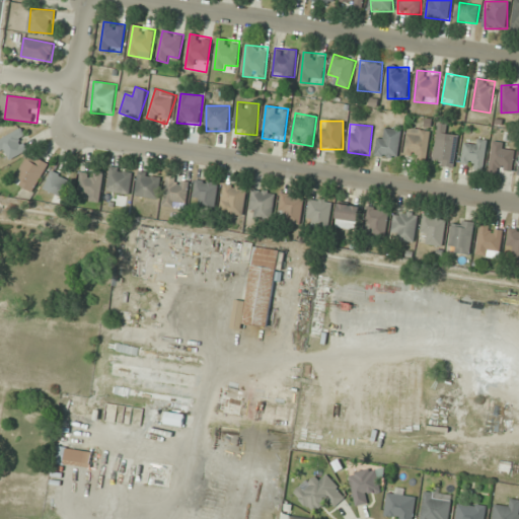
[(396,158),(401,131),(380,128),(376,155),(396,158)]
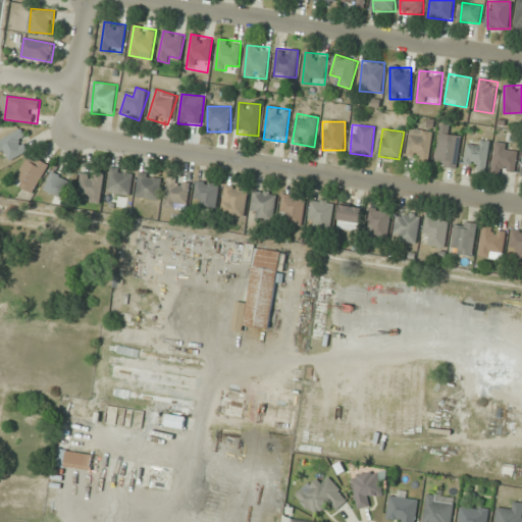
[(433,132),(411,128),(407,159),(429,162),(433,132)]
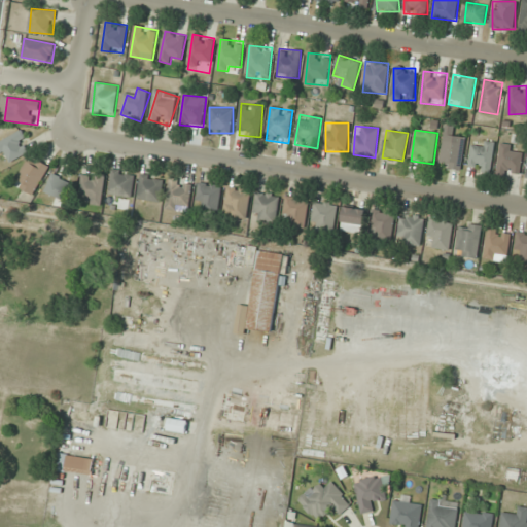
[(33,150),(23,131),(0,141),(0,155),(6,153),(10,162),(33,150)]
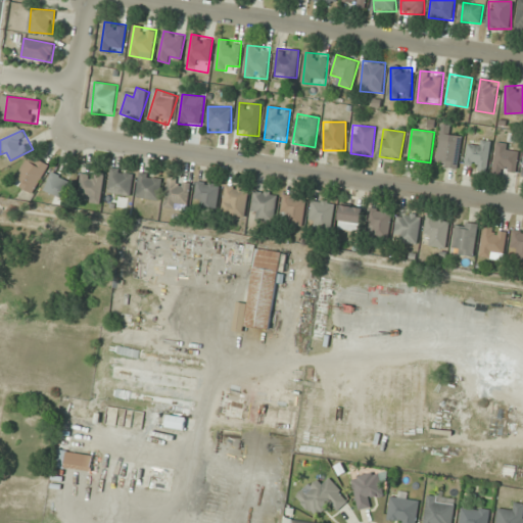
[(437,156),(446,158),(444,167),(456,170),(463,137),(441,133),(437,156)]
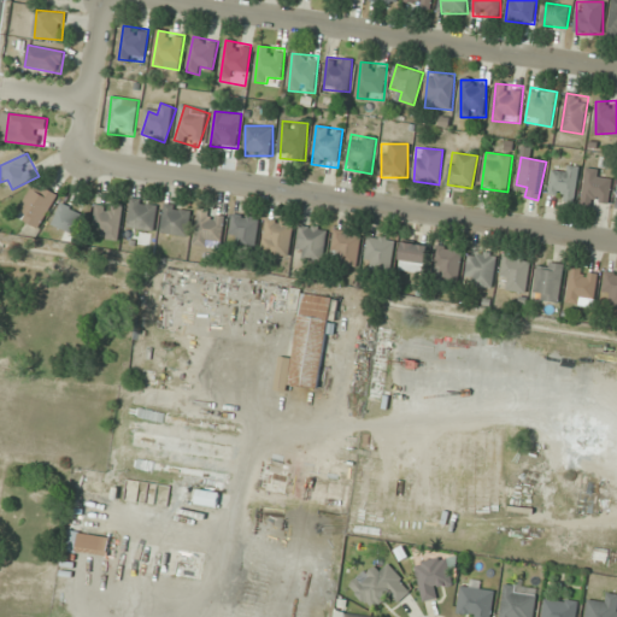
[(552,172),(548,199),(574,203),(580,168),(565,165),(564,174),(552,172)]
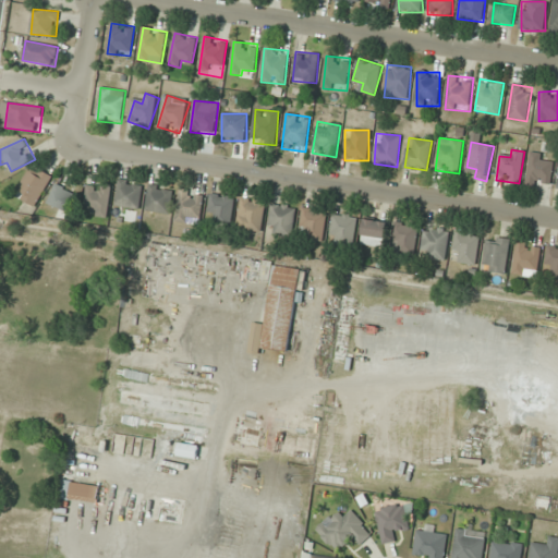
[(540,180),(547,183),(556,160),(535,153),(523,183),(536,189),(540,180)]
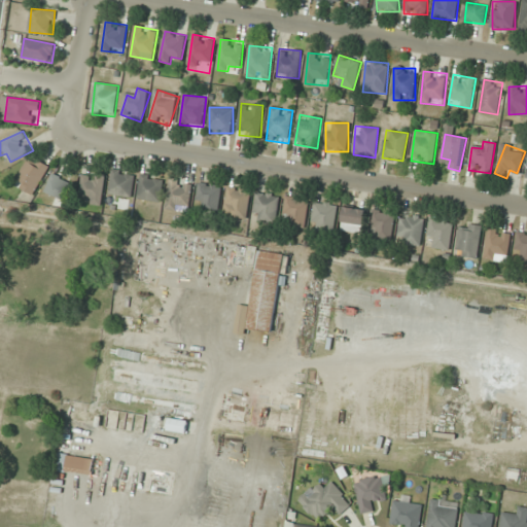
[(49,167),(30,156),(15,185),(35,196),(49,167)]
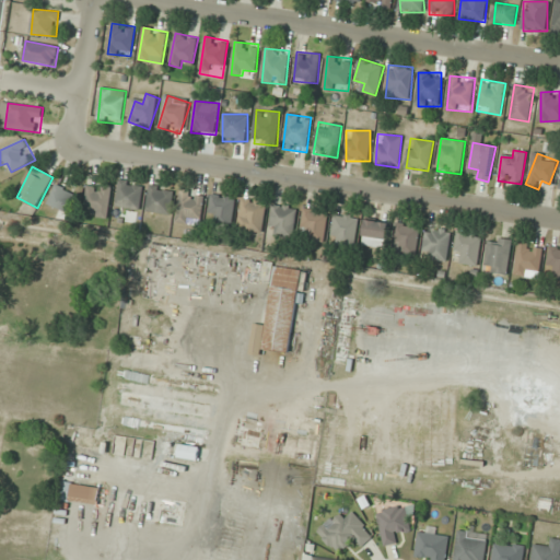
[(143,184),(120,182),(118,208),(140,210),(143,184)]
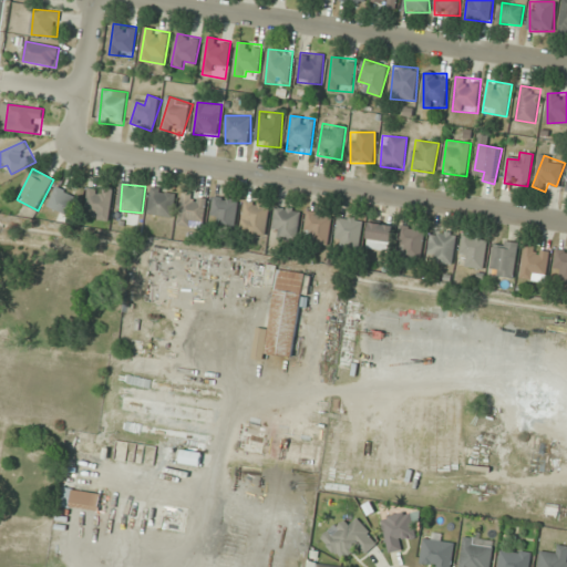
[(49,207),(70,216),(78,195),(57,187),(49,207)]
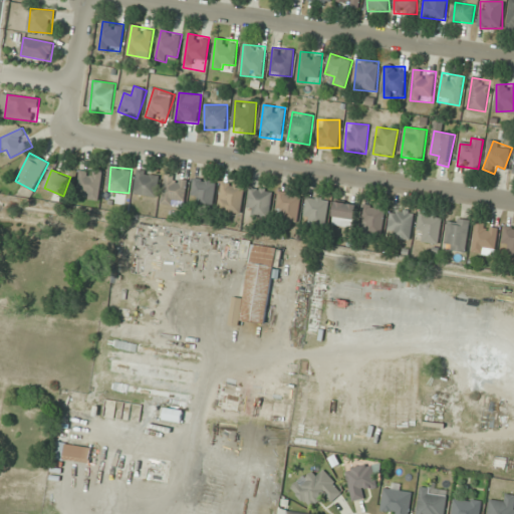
[(160,173),(138,170),(134,194),(157,198),(160,173)]
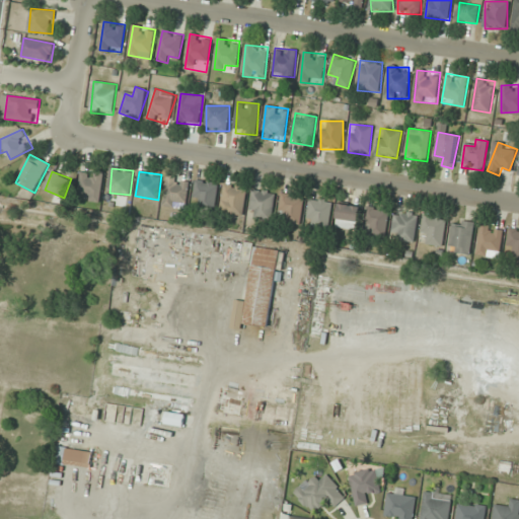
[(101,202),(102,173),(80,172),(79,193),(88,193),(88,201),(101,202)]
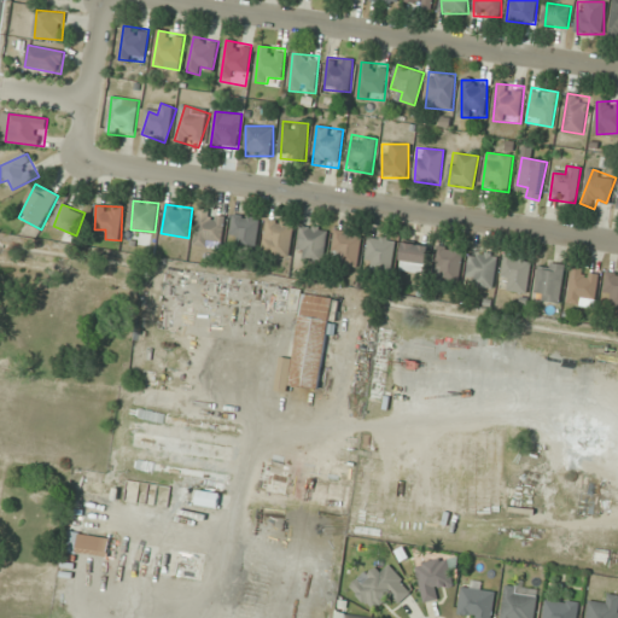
[(223,248),(226,214),(198,211),(196,246),(223,248)]
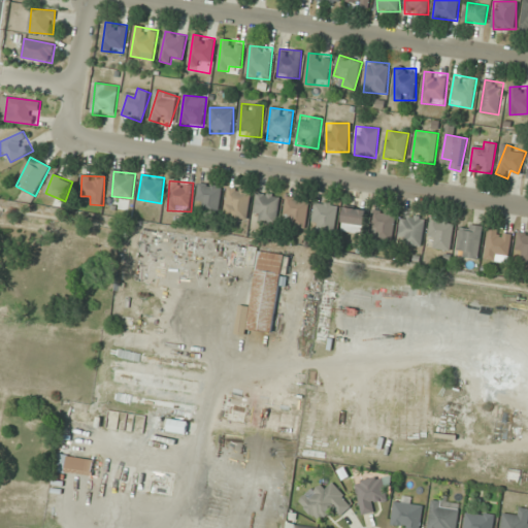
[(222,186),(200,183),(196,209),(218,212),(222,186)]
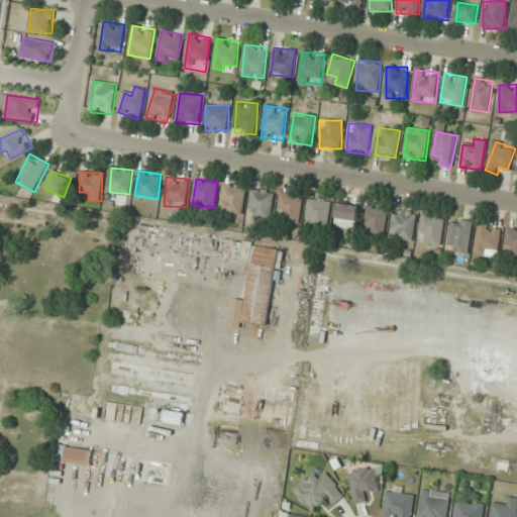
[(219,210),(241,215),(247,188),(224,183),(219,210)]
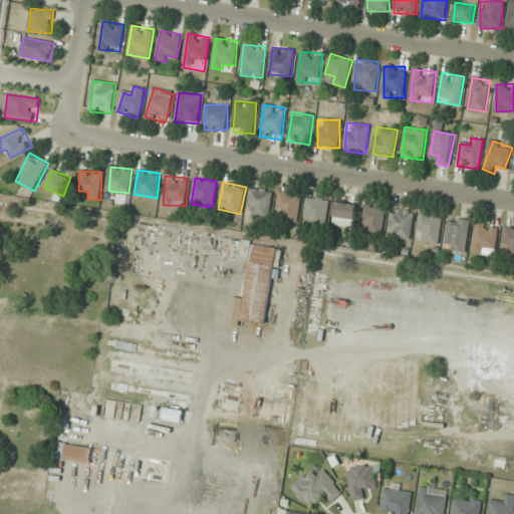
[(269,217),(273,191),(251,187),(247,213),(269,217)]
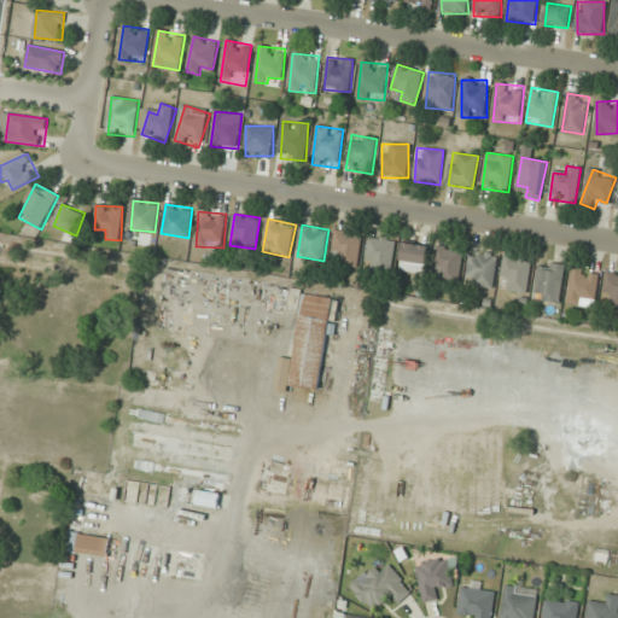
[(362,233),(336,231),(333,252),(344,254),(343,267),(359,268),(362,233)]
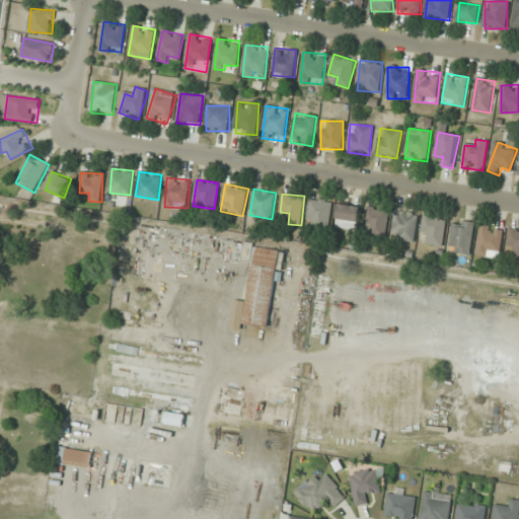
[(332,200),(310,198),(307,225),(329,227),(332,200)]
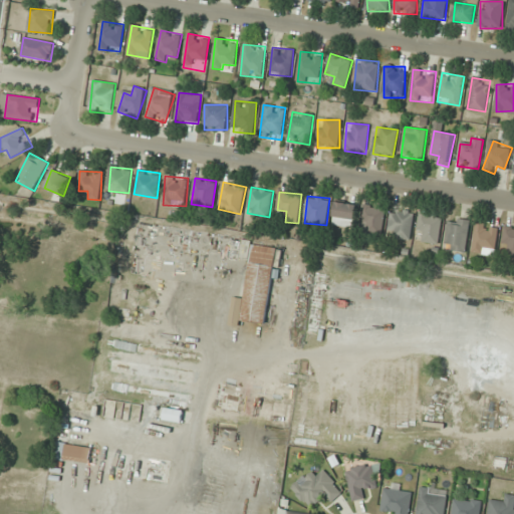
[(333,226),(354,227),(356,204),(334,203),(333,226)]
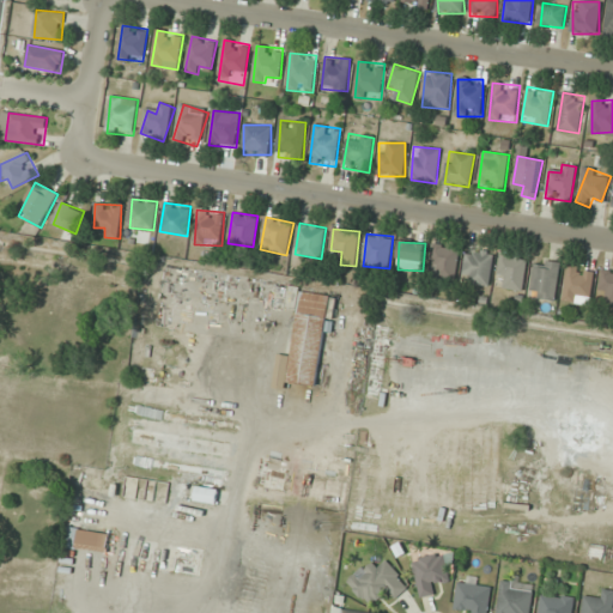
[(456,280),(460,247),(434,244),(430,277),(456,280)]
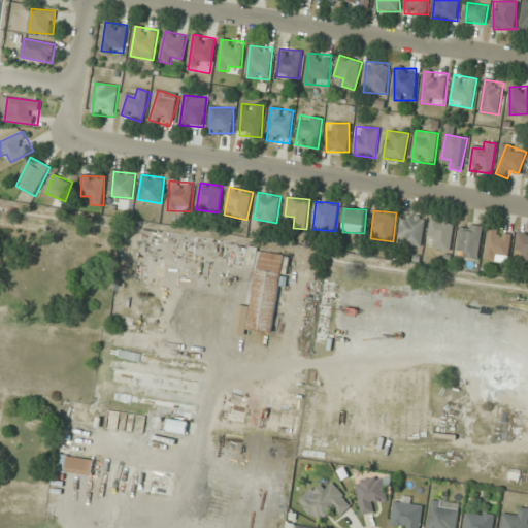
[(426,219),(403,213),(398,242),(421,246),(426,219)]
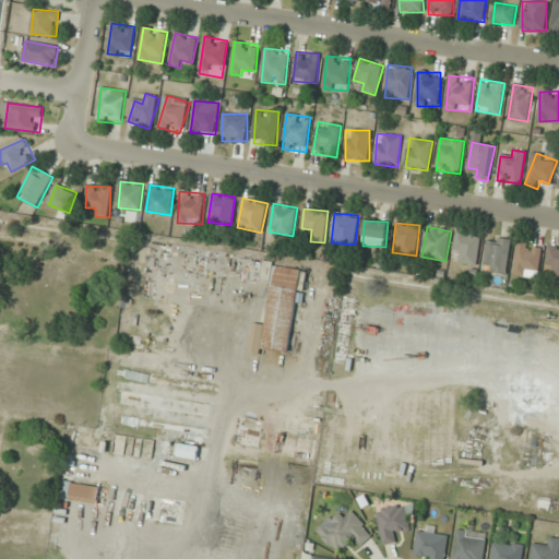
[(482,236),(458,232),(452,261),(476,265),(482,236)]
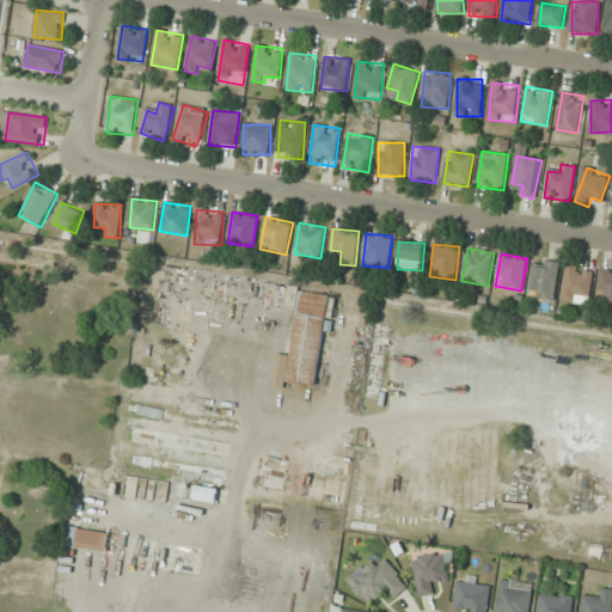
[(555,300),(558,262),(533,259),(530,298),(555,300)]
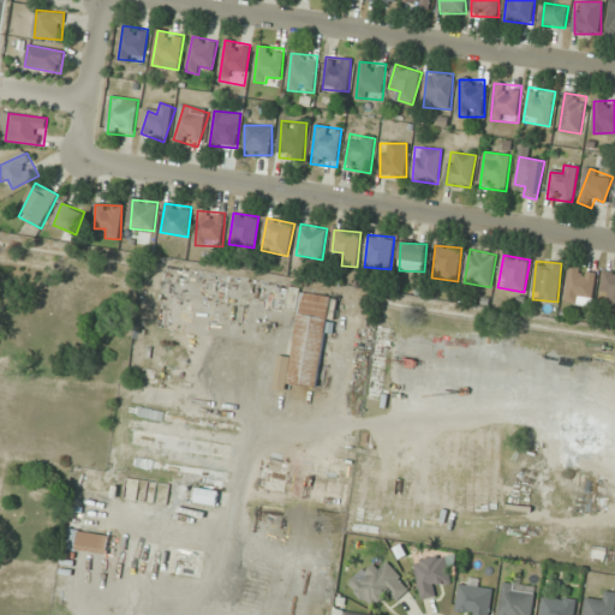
[(159,323),(294,341),(292,358),(279,356),(275,388),(286,390),(287,382),(318,387),(332,290),(166,268),(159,323)]
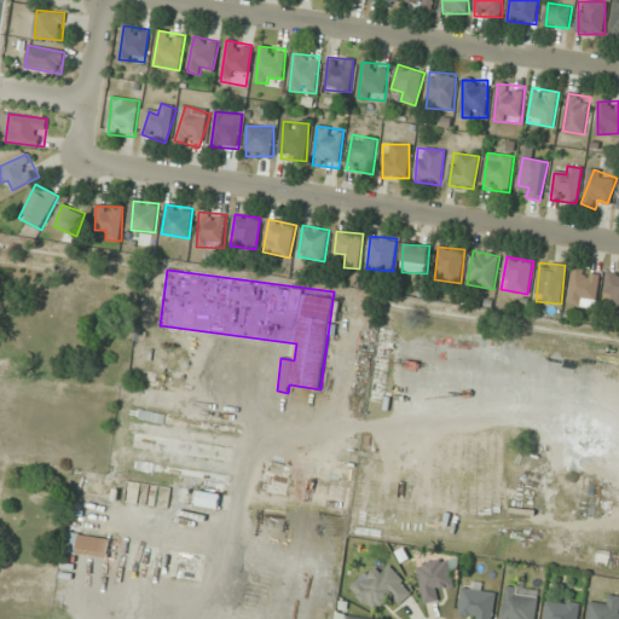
[(572,304),(599,302),(599,271),(571,272),(572,304)]
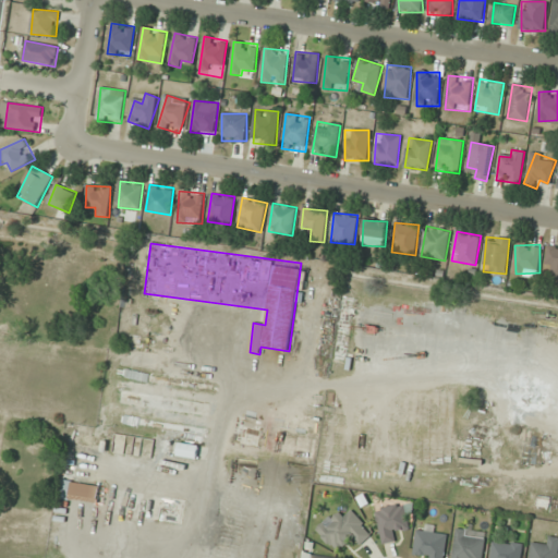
[(546,268),(554,268),(554,279),(557,279),(557,246),(546,246),(546,268)]
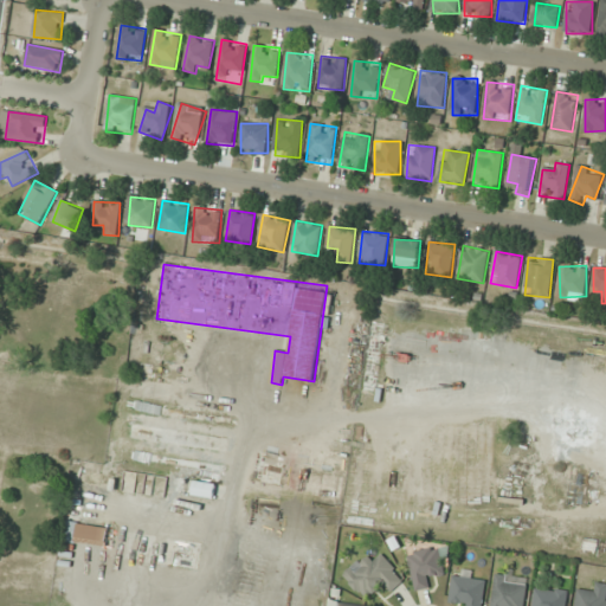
[(192,495),(214,498),(217,484),(194,481),(192,495)]
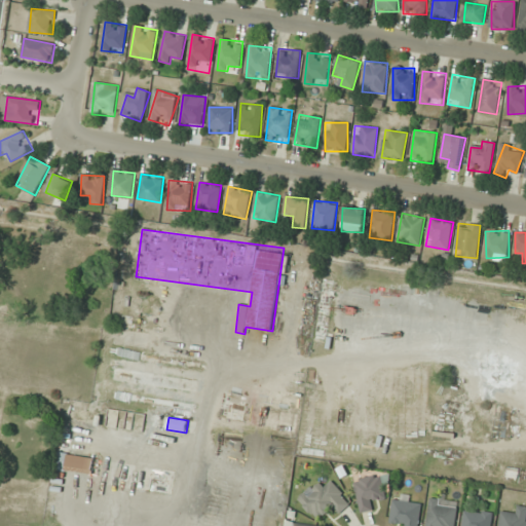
[(95,458),(59,453),(57,468),(92,474),(95,458)]
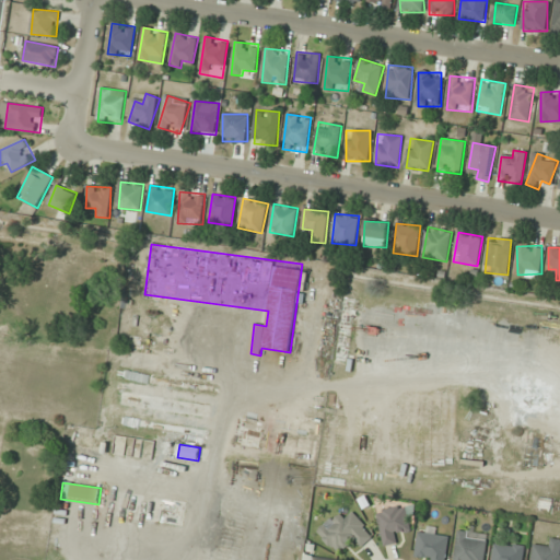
[(411,504),(377,510),(383,546),(396,544),(394,533),(416,529),(411,504)]
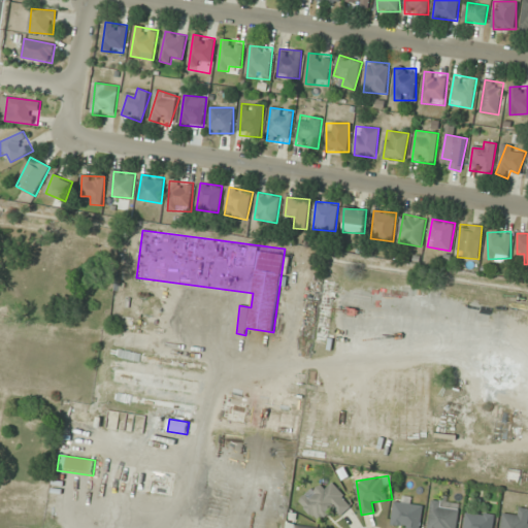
[(299,501),(320,523),(335,507),(342,515),(353,504),(332,483),(326,489),(319,483),(299,501)]
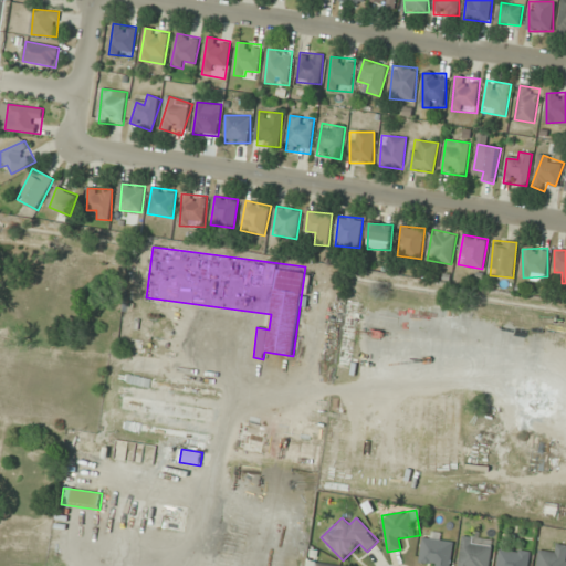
[(421,565),(451,565),(451,542),(444,542),(444,533),(422,533),(421,565)]
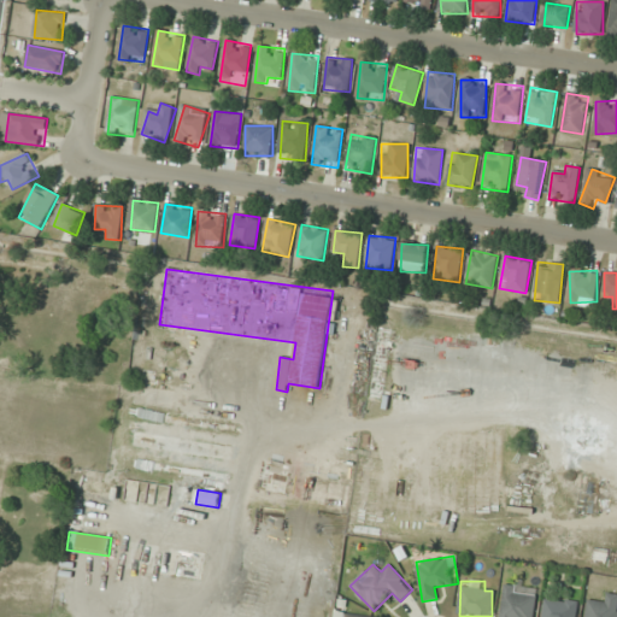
[(499,616),(533,616),(538,589),(505,585),(499,616)]
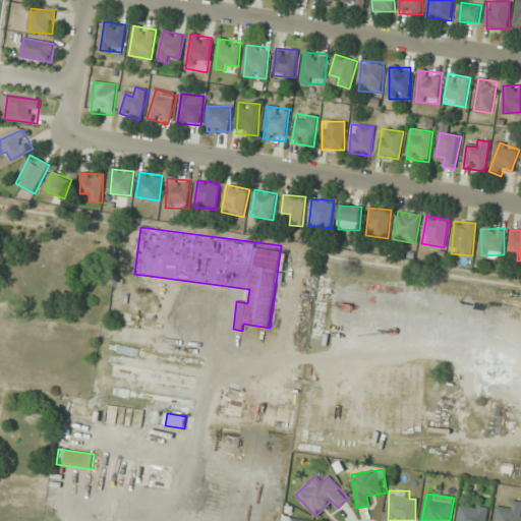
[(494,520),(520,520),(520,516),(520,501),(508,501),(507,509),(496,508),(494,520)]
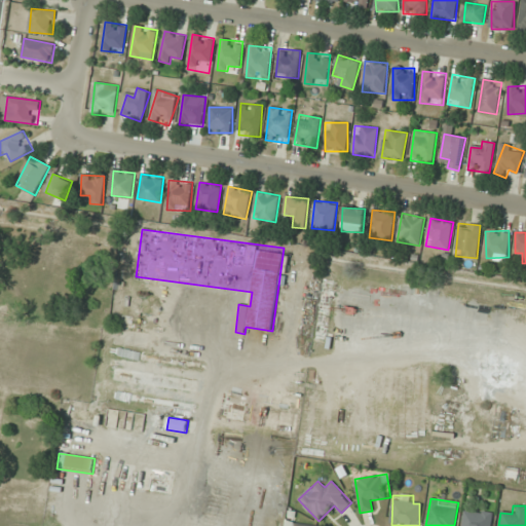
[(461,525),(490,525),(492,513),(464,510),(461,525)]
